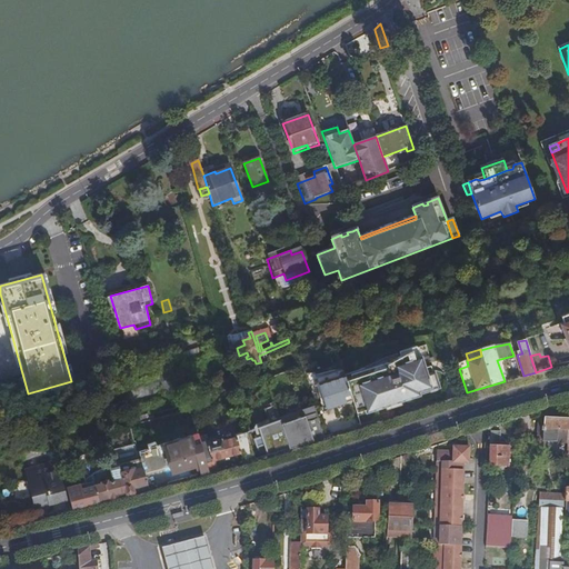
[(511,379),(505,358),(497,360),(505,381),(511,379)]
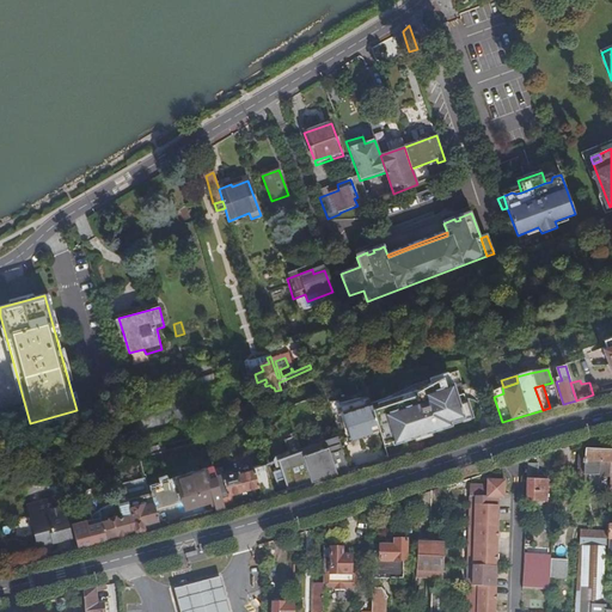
[(563,404),(557,385),(554,386),(560,405),(563,404)]
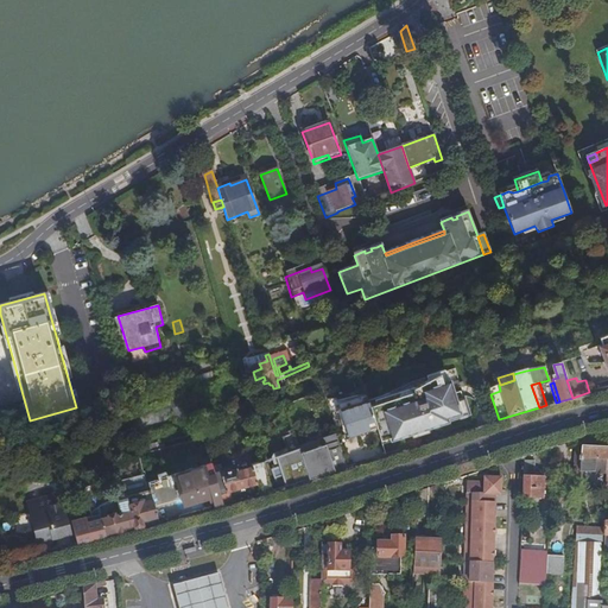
[(377,429),(369,404),(341,413),(348,438),(377,429)]
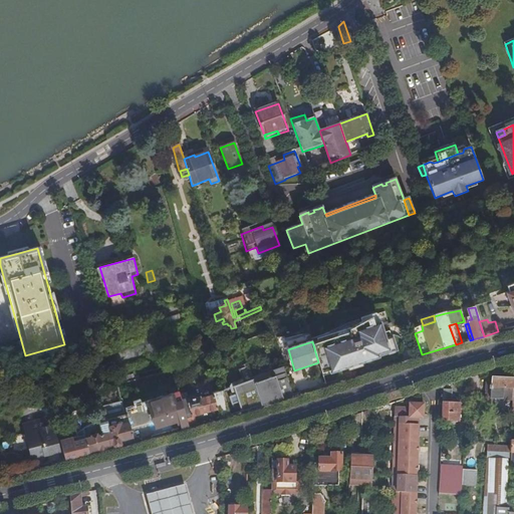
[(416,356),(422,354),(419,345),(413,347),(416,356)]
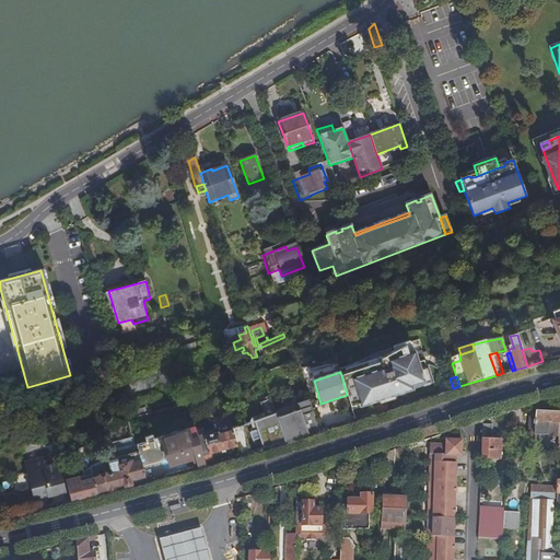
[(263,412),(263,416),(264,419),(276,416),(273,408),(263,412)]
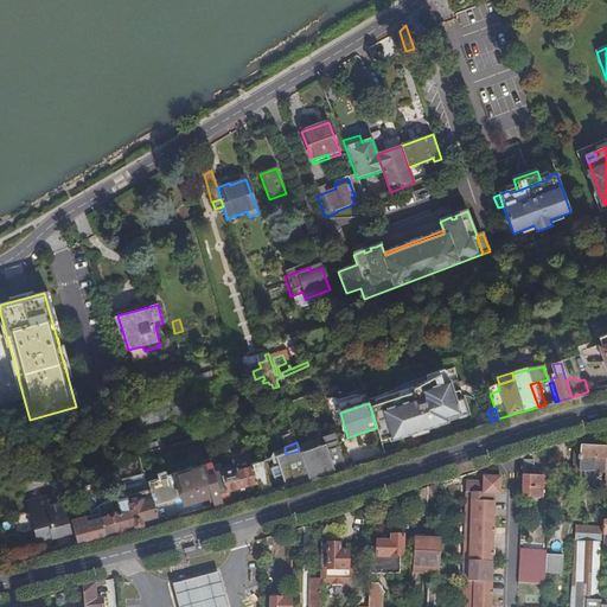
[(310,480),(346,468),(343,459),(337,442),(300,454),(310,480)]
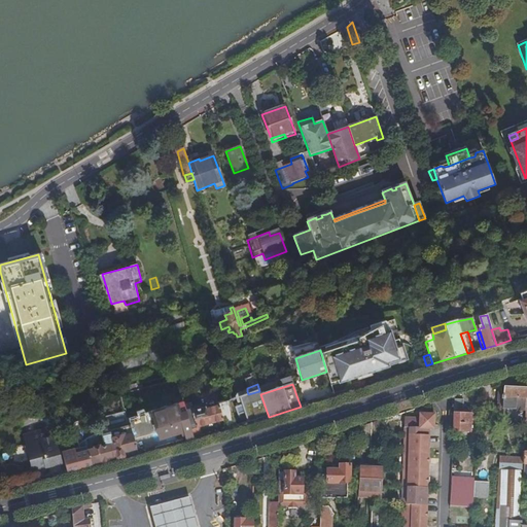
[(344,384),(331,387),(335,395),(347,391),(344,384)]
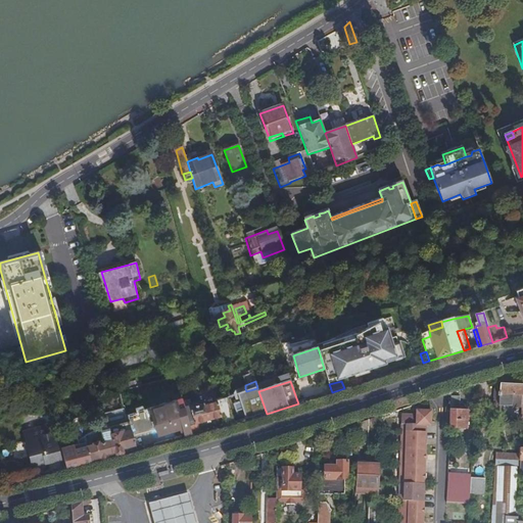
[(522,399),(522,386),(501,385),(500,407),(522,408),(522,399)]
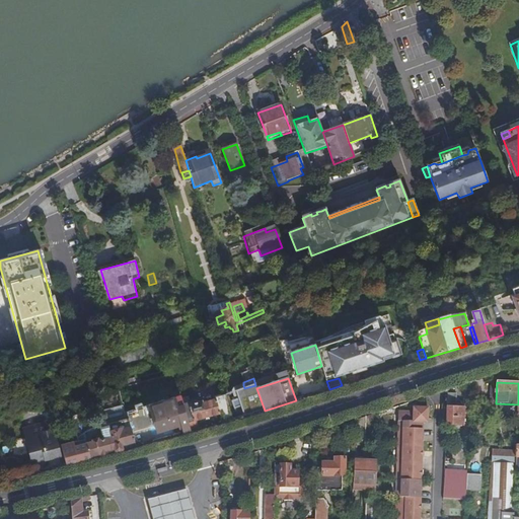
[(255,414),(265,411),(256,388),(255,385),(244,388),(243,385),(233,388),(237,401),(240,400),(245,417),(255,414)]
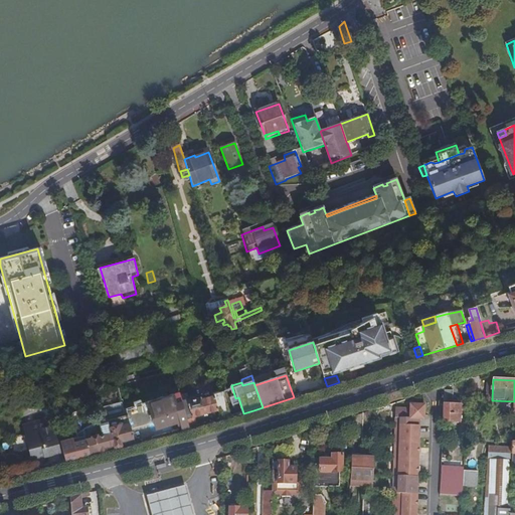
[(454,392),(446,391),(444,422),(461,423),(461,406),(453,406),(454,392)]
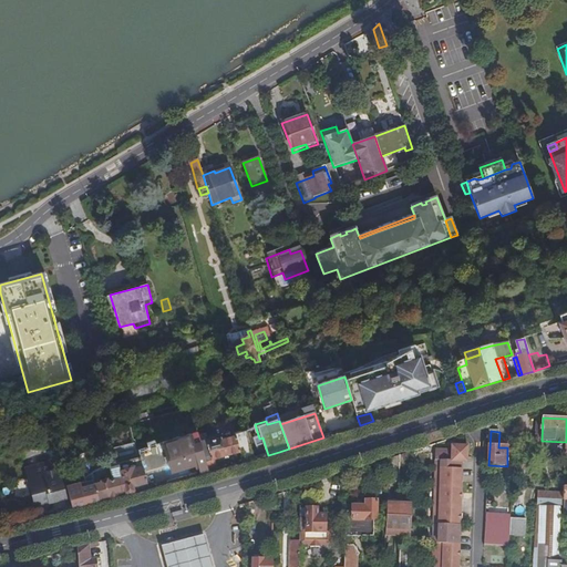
[(244,452),(246,461),(254,459),(247,432),(235,435),(235,436),(223,441),(222,439),(202,444),(205,456),(206,460),(212,459),(213,461),(244,452)]
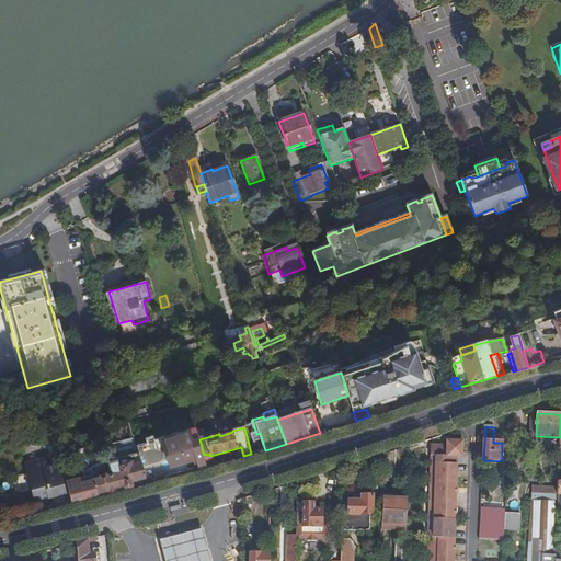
[(204,455),(203,451),(196,454),(189,431),(161,439),(169,464),(170,464),(172,468),(195,461),(197,460),(199,468),(207,467),(204,455)]
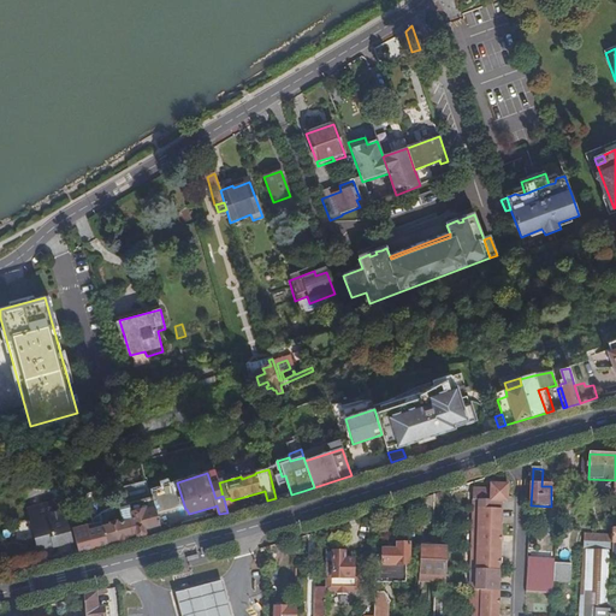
[(474,490),(469,615),(498,615),(499,604),(497,604),(497,600),(499,600),(499,584),(498,582),(498,579),(499,578),(501,566),(498,564),(498,561),(501,561),(502,543),(499,543),(499,539),(502,537),(502,525),(501,523),(501,520),(502,520),(503,503),(503,498),(509,499),(509,486),(492,485),(492,490),(474,490)]
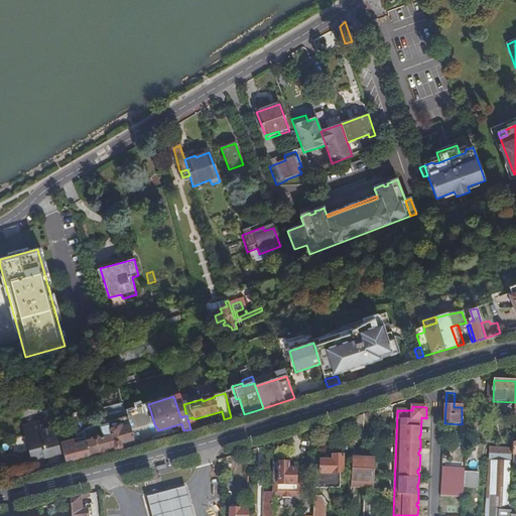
[(80,412),(72,414),(78,437),(86,435),(80,412)]
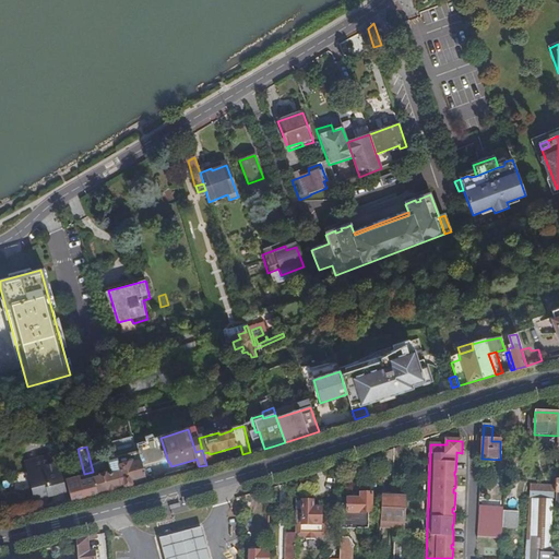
[(97,495),(147,480),(139,452),(108,460),(111,475),(94,479),(97,495)]
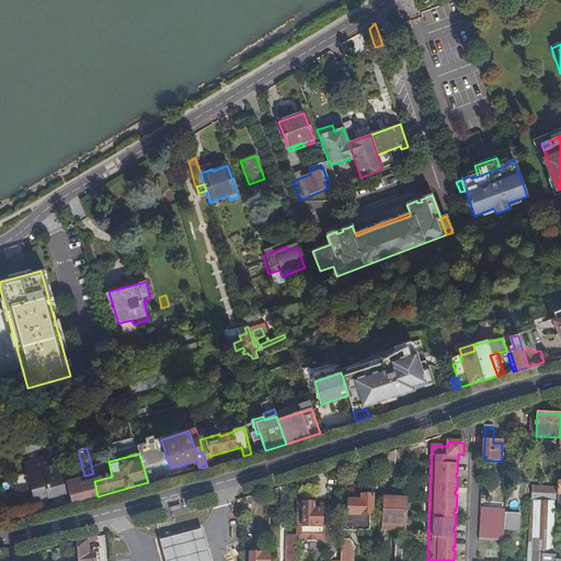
[(209,454),(204,455),(207,467),(213,465),(210,456),(209,454)]
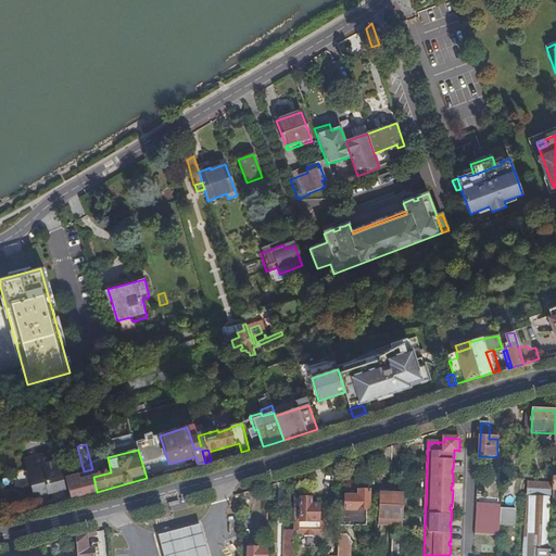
[(51,471),(33,477),(38,497),(58,492),(51,471)]
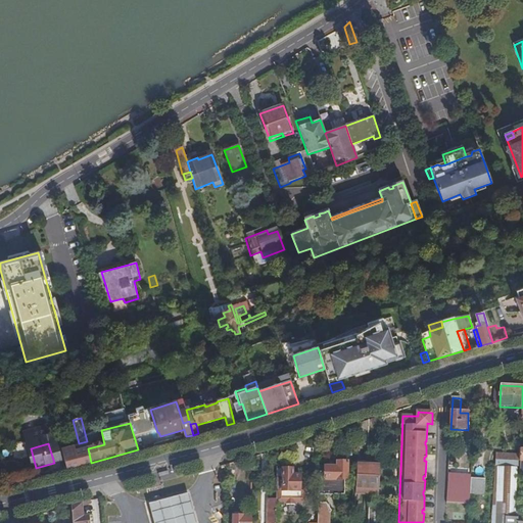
[(67,469),(85,464),(83,456),(65,460),(67,469)]
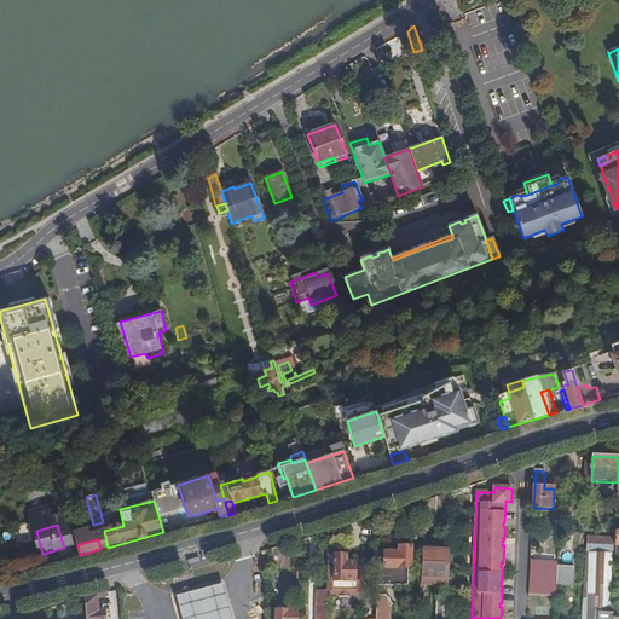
[(439,547),(423,545),(422,585),(449,586),(450,551),(439,551),(439,547)]
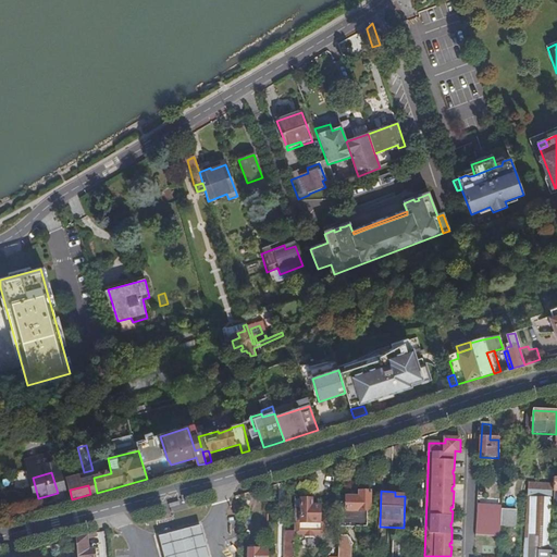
[(552,556),(553,548),(554,503),(555,492),(554,492),(541,491),(529,491),(523,556),(552,556)]
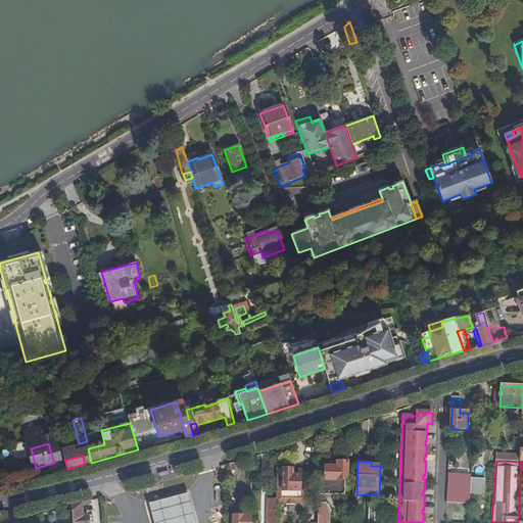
[(347,480),(348,462),(338,462),(338,468),(326,468),(326,473),(320,473),(319,492),(344,492),(345,480),(347,480)]
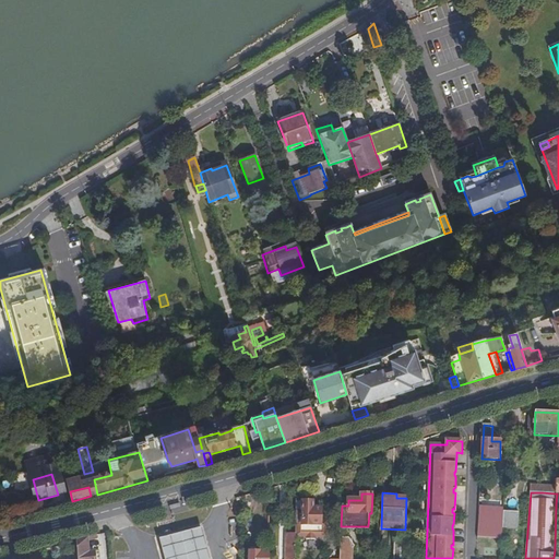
[(312,502),(296,501),(296,535),(296,537),(307,537),(307,539),(316,539),(316,537),(328,537),(328,522),(321,522),(320,508),(312,508),(312,502)]
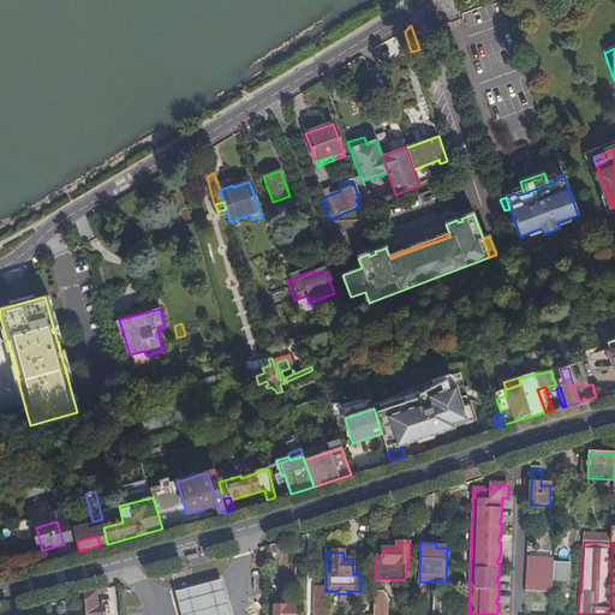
[(571,563),(554,562),(553,581),(569,583),(571,563)]
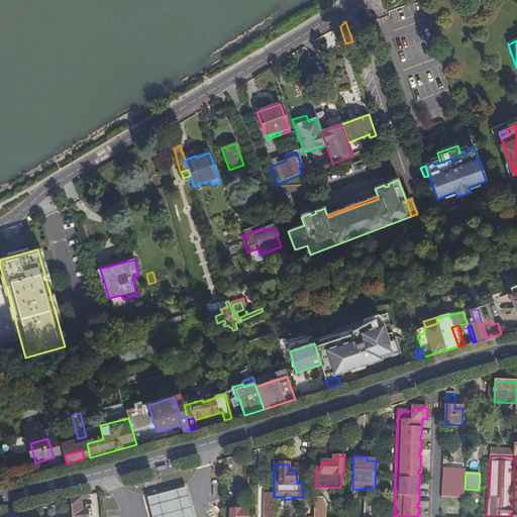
[(195,516),(188,488),(148,499),(152,516),(195,516)]
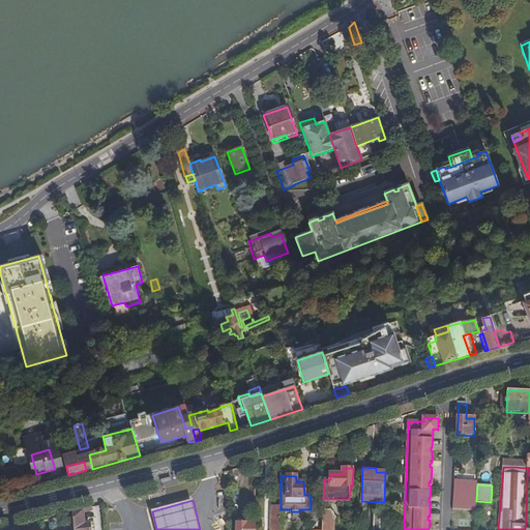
[(330,500),(323,500),(322,529),(333,529),(334,521),(336,518),(331,510),(330,510),(330,500)]
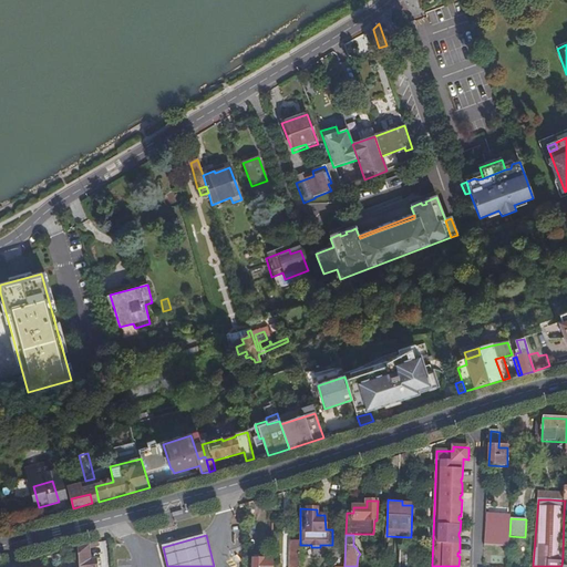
[(299,566),(300,545),(300,543),(291,543),(290,566),(299,566)]
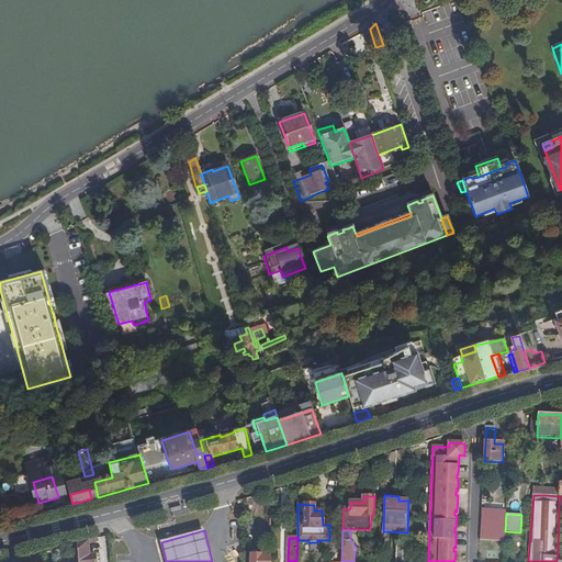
[(90,557),(88,541),(76,544),(77,561),(96,561),(96,555),(90,557)]
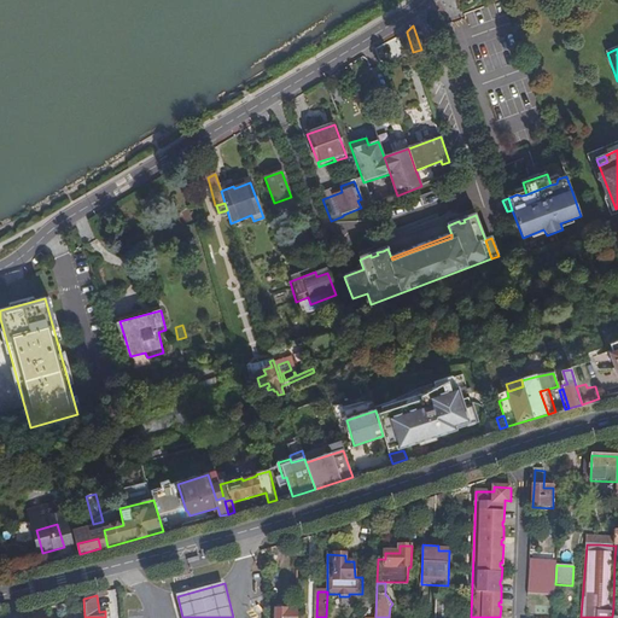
[(447,617),(448,599),(437,598),(436,617),(447,617)]
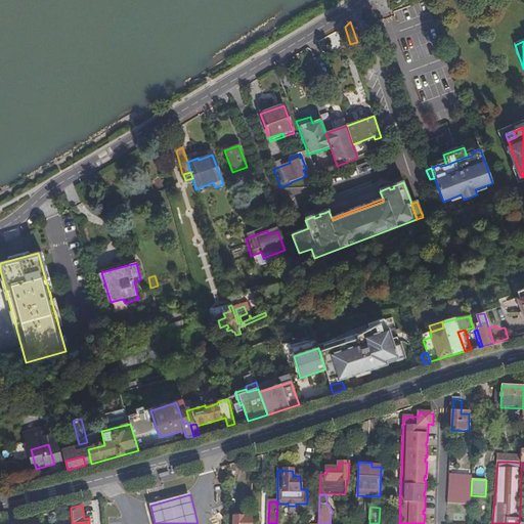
[(251,523),(252,519),(244,519),(244,517),(242,517),(242,515),(241,514),(235,514),(234,515),(235,517),(233,517),(233,523),(251,523)]
